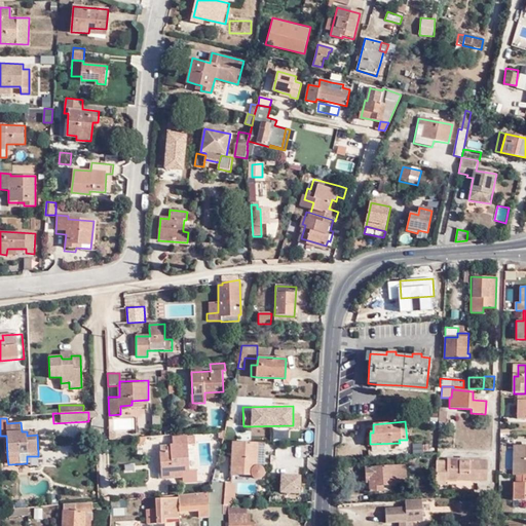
[(197,444),(196,436),(175,438),(175,445),(172,445),(173,451),(162,452),(163,473),(190,472),(188,444),(197,444)]
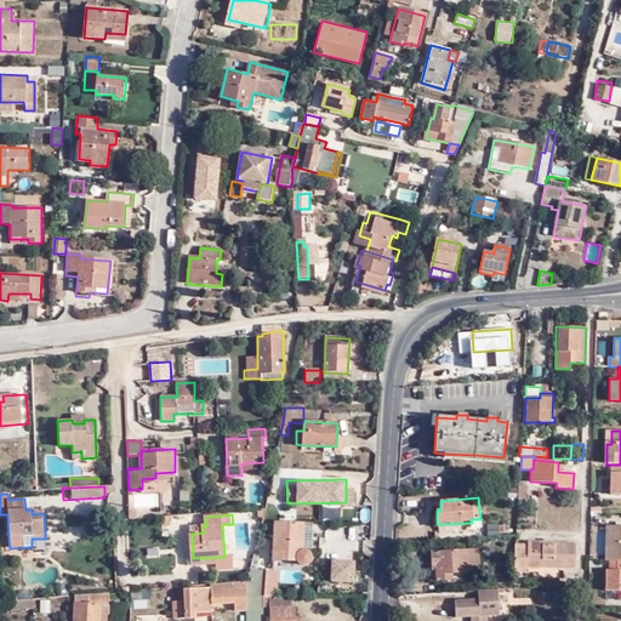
[(488,522),(486,533),(506,535),(507,524),(488,522)]
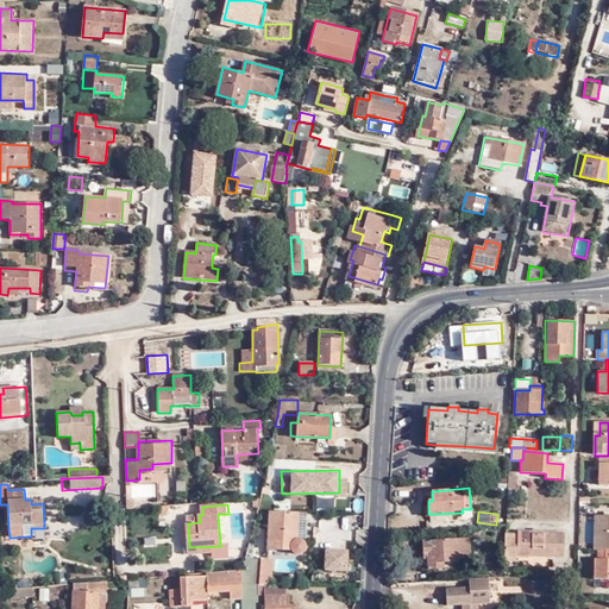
[(306,546),(305,544),(303,542),(302,542),(301,541),(300,541),(297,540),(299,515),(270,514),(268,548),(292,550),(293,551),(293,552),(294,552),(295,553),(296,553),(297,554),(299,554),(300,554),(301,554),(302,553),(303,552),(305,551),(305,550),(306,548),(306,547),(306,546)]
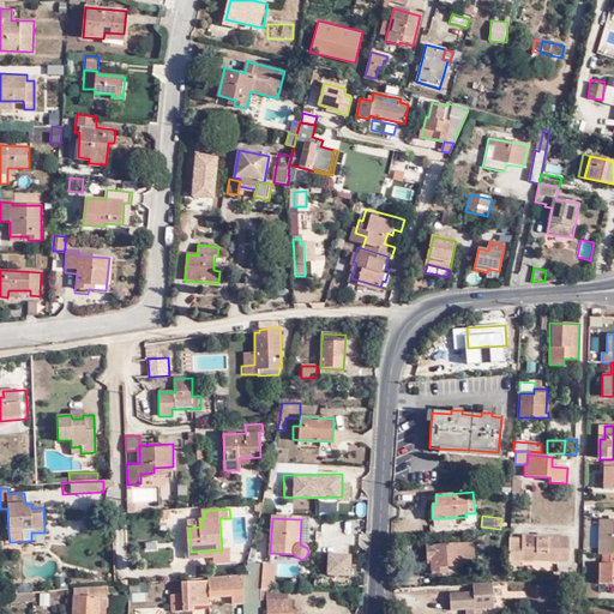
[(308,548),(311,519),(301,519),(300,545),(302,546),(304,546),(305,547),(306,547),(307,548),(308,548)]
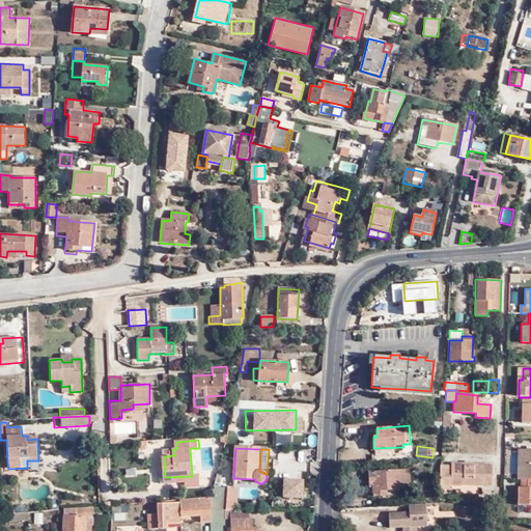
[(519,480),(528,480),(530,480),(530,450),(520,450),(519,480)]
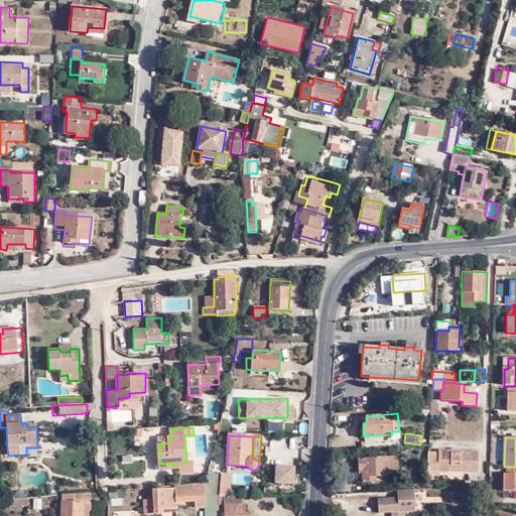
[(437,450),(428,449),(427,473),(437,474),(437,469),(449,470),(450,461),(459,461),(459,470),(477,471),(477,449),(460,448),(459,452),(449,450),(450,448),(437,448),(437,450)]
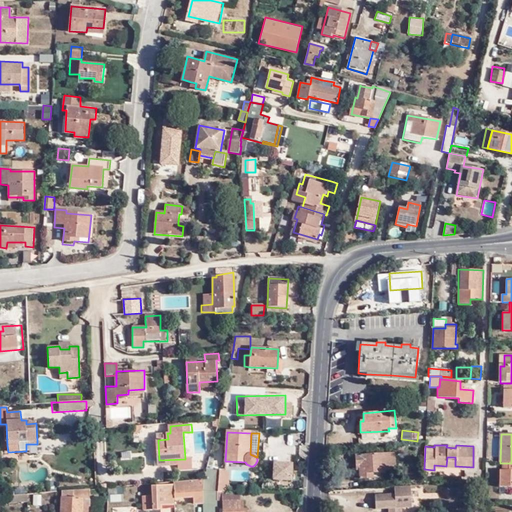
[(395,469),(394,452),(356,454),(357,467),(360,467),(360,479),(373,478),(372,473),(386,472),(386,470),(395,469)]
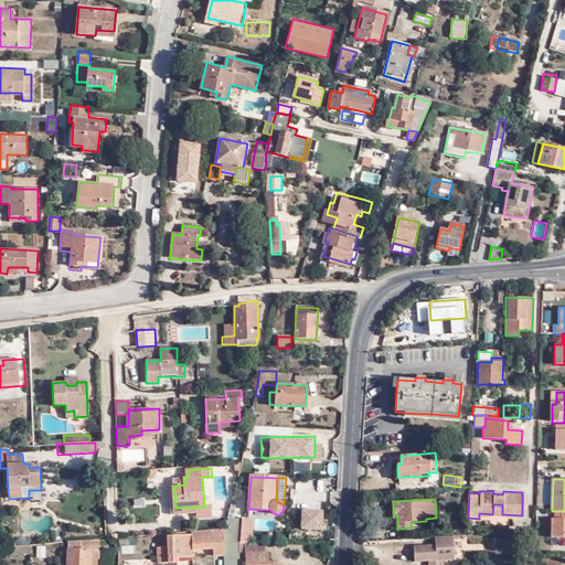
[(238,505),(232,503),(228,518),(235,519),(238,505)]
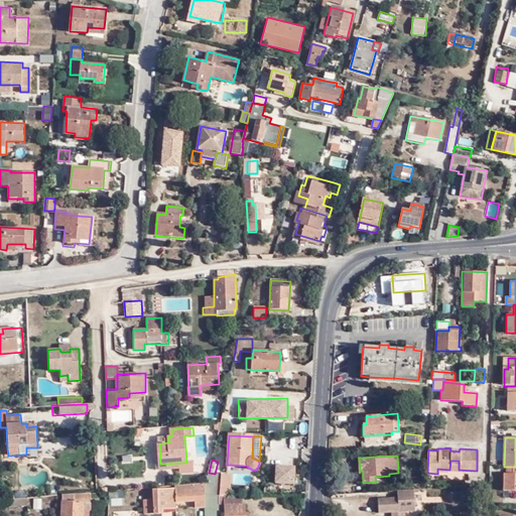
[(449,470),(459,470),(459,461),(450,461),(449,470)]
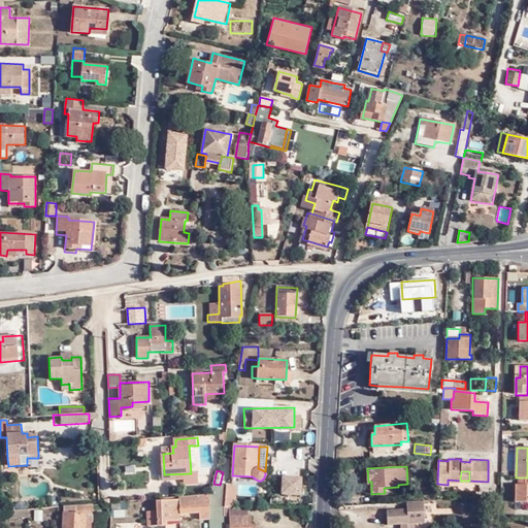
[(302,495),(302,474),(281,474),(281,495),(302,495)]
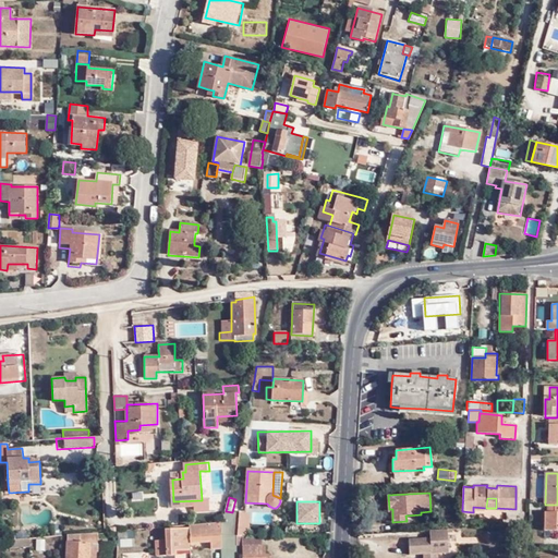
[(557,505),(555,505),(555,513),(545,513),(545,531),(557,531),(557,505)]
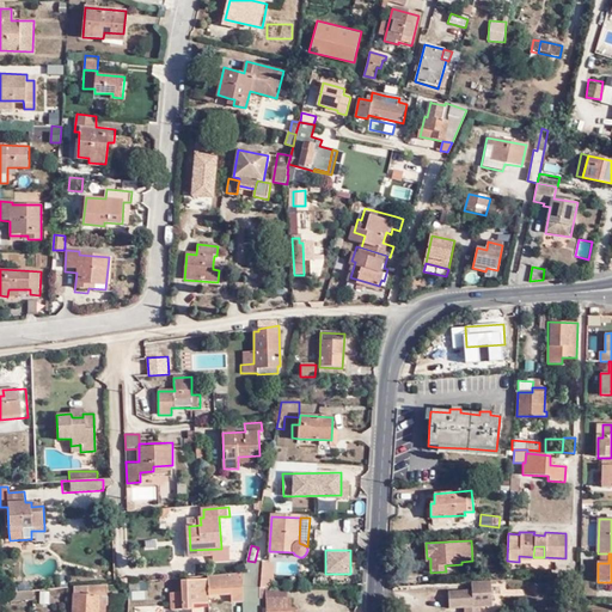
[(259,586),(261,586),(263,562),(255,562),(248,561),(245,571),(245,586),(259,586)]
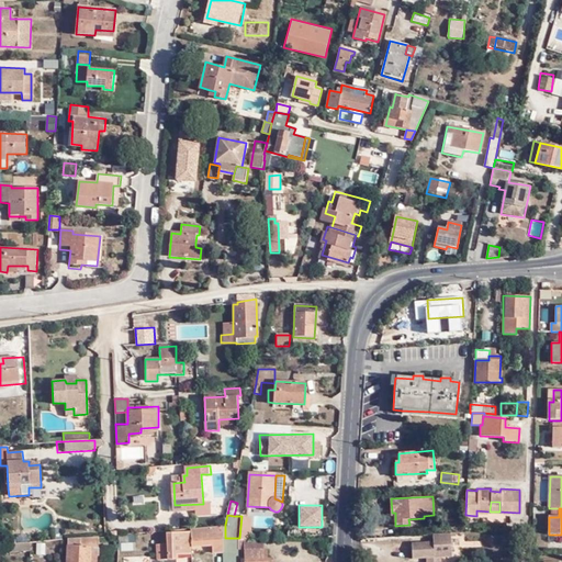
[(251,517),(242,516),(239,538),(246,538),(249,538),(251,517)]
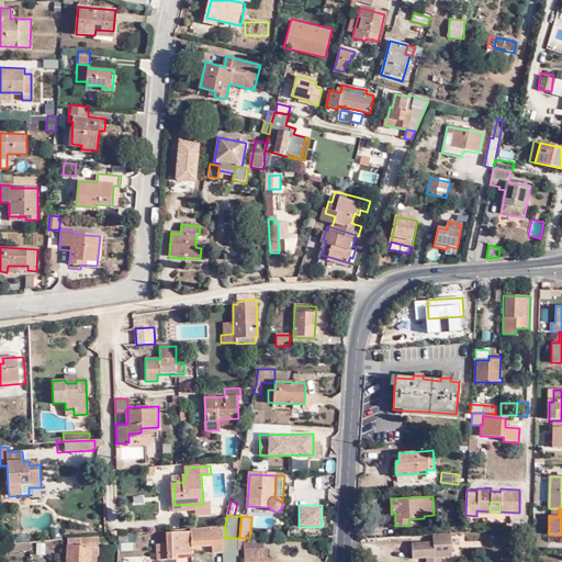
[(225,525),(192,528),(192,531),(168,532),(169,542),(159,542),(160,559),(178,558),(178,552),(193,552),(193,546),(213,544),(213,551),(224,551),(225,538),(225,525)]
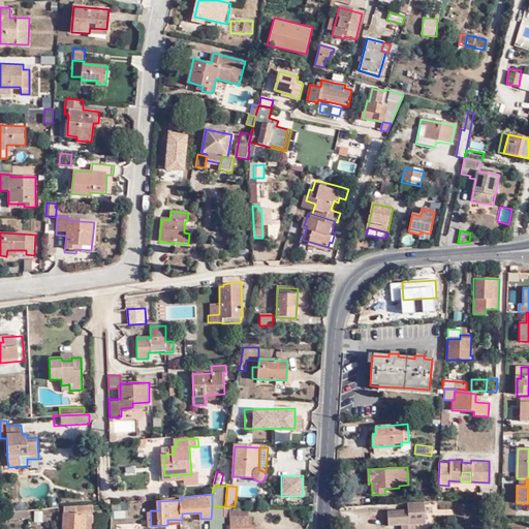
[(414,528),(414,525),(425,524),(424,503),(407,504),(407,510),(387,511),(389,526),(402,525),(409,525),(408,528),(414,528)]
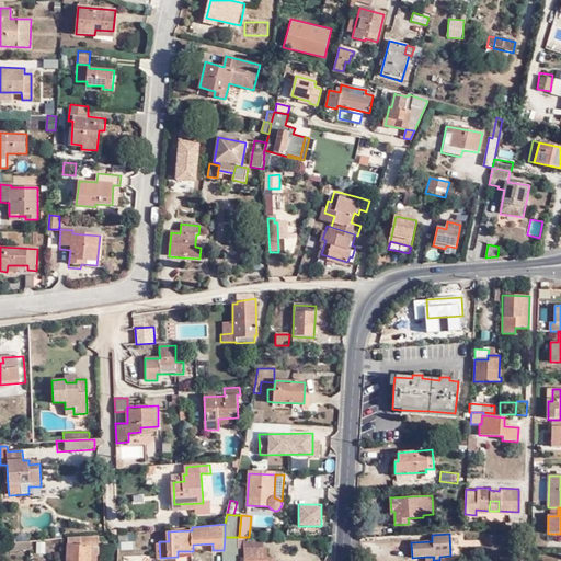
[(99,547),(100,535),(69,538),(68,560),(91,560),(92,547),(99,547)]
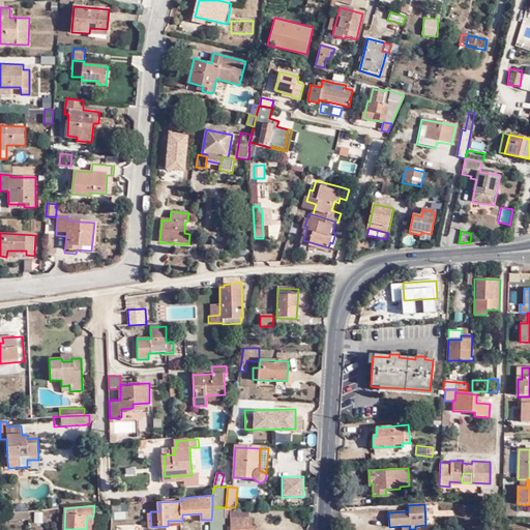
[(256,529),(253,529),(253,507),(235,507),(232,507),(226,507),(225,507),(212,507),(211,520),(210,529),(256,529)]
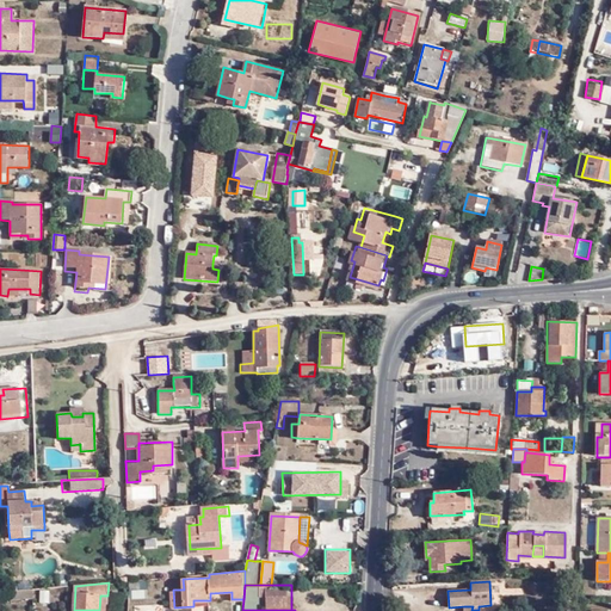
[(34,590),(11,592),(0,592),(0,602),(34,599),(34,590)]
